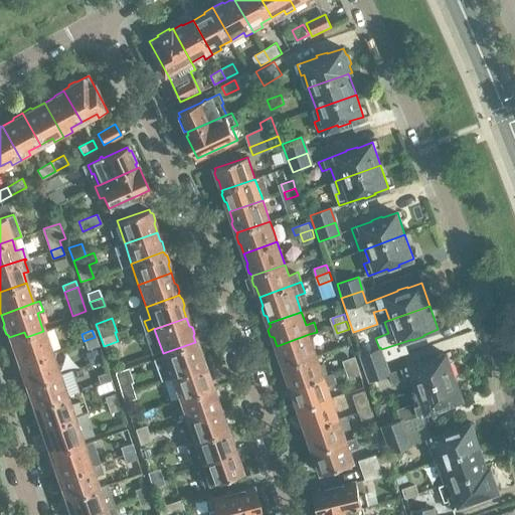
[(15,355),(18,364),(50,353),(43,331),(26,337),(24,332),(9,337),(12,345),(10,348),(13,354),(15,355)]
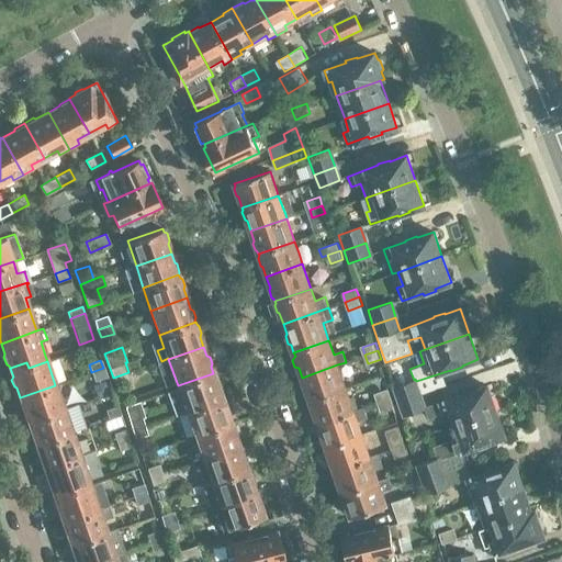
[(310,400),(310,401),(346,389),(337,364),(302,378),(305,388),(304,391),(306,398),(310,400)]
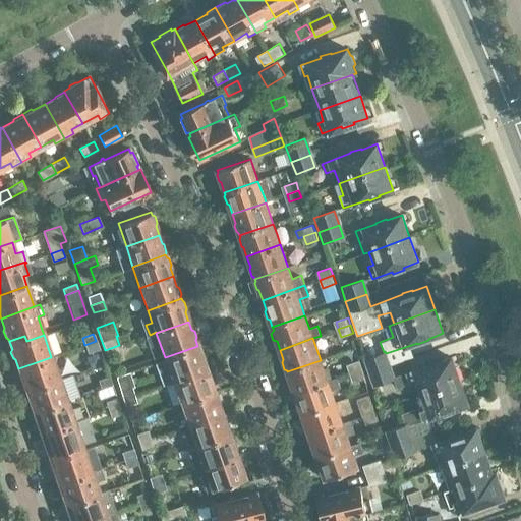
[(99,349),(96,341),(84,345),(88,353),(99,349)]
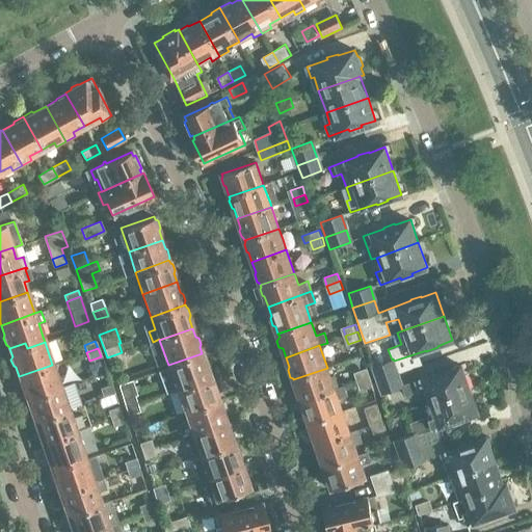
[(122,352),(107,357),(110,366),(124,361),(122,352)]
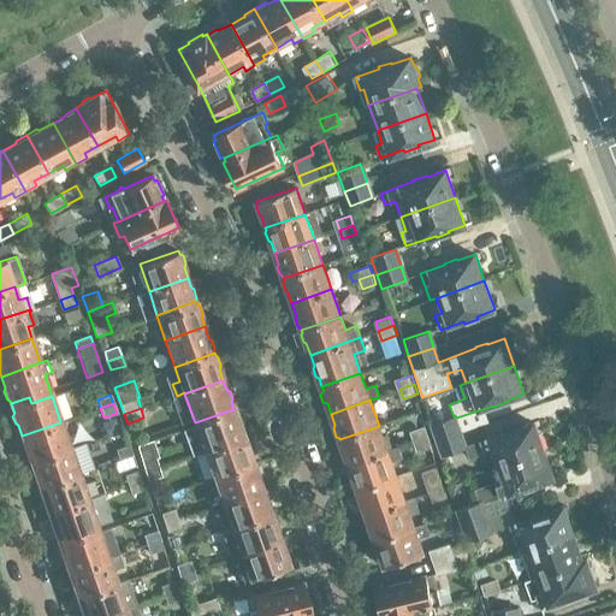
[(191,457),(205,452),(244,438),(241,427),(241,424),(238,416),(236,415),(234,409),(195,422),(196,426),(182,431),(191,457)]
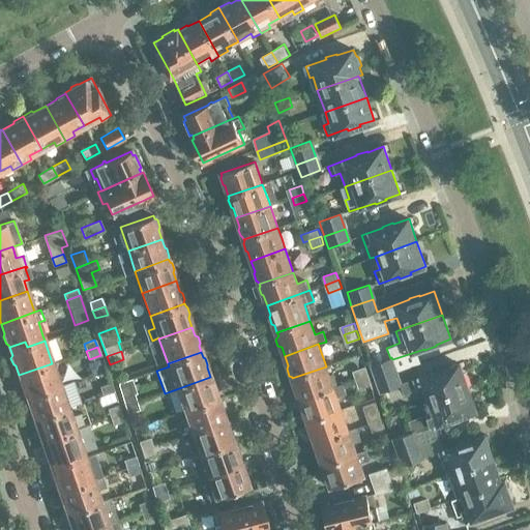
[(370,365),(375,380),(396,373),(392,359),(391,357),(390,358),(370,365)]
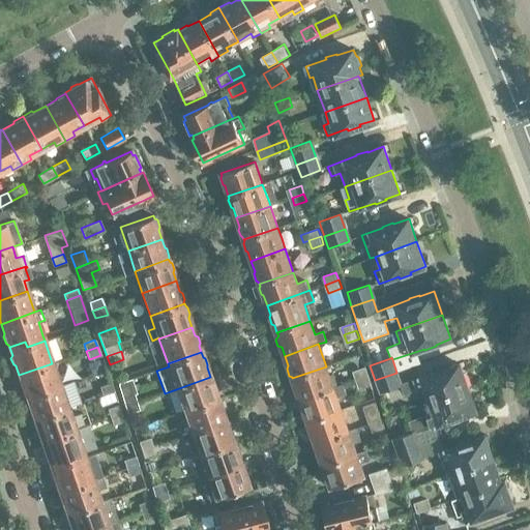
[(26,395),(26,396),(60,385),(52,363),(19,375),(23,385),(21,388),(23,393),(26,395)]
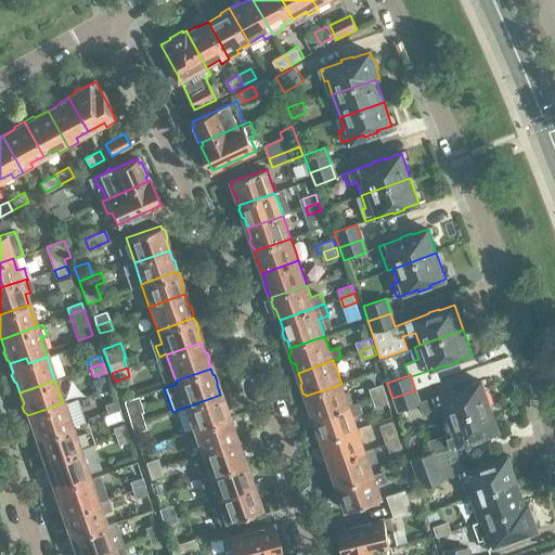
[(455,390),(420,403),(421,404),(418,405),(422,413),(439,407),(444,422),(490,405),(481,381),(466,386),(465,385),(454,389),(455,390)]
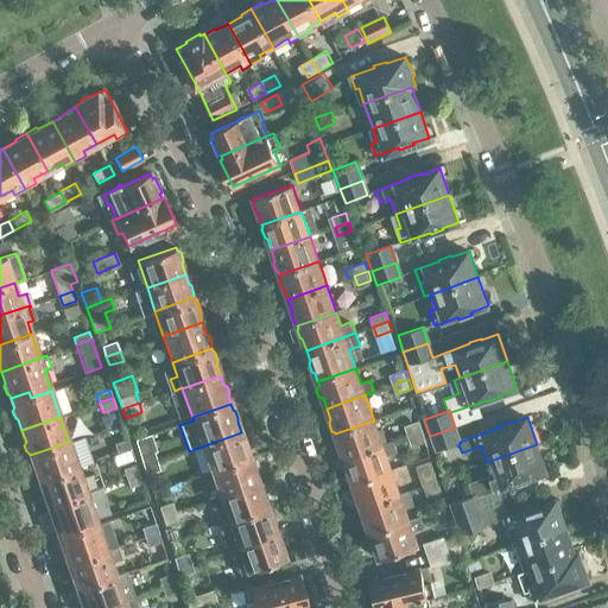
[(340,449),(344,460),(382,447),(388,444),(384,431),(378,432),(374,420),(335,434),(336,436),(334,441),(336,447),(340,449)]
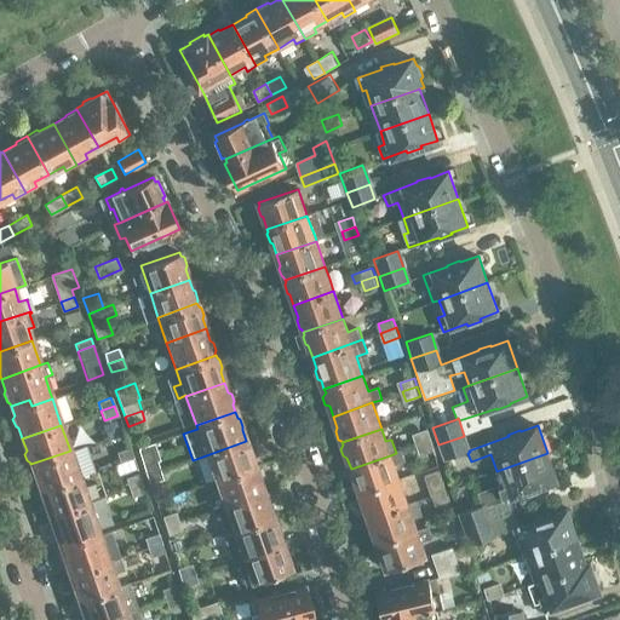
[(419,445),(432,440),(430,430),(415,435),(419,445)]
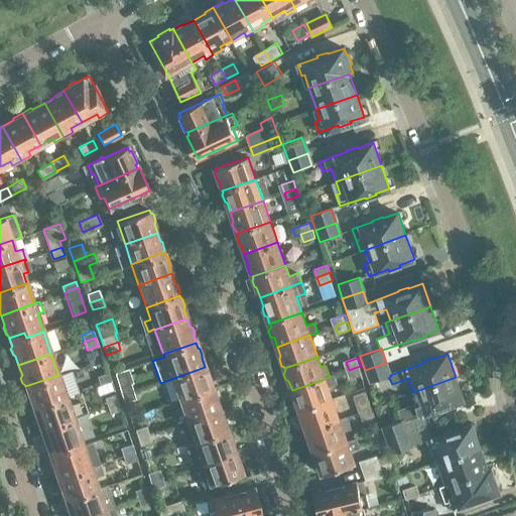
[(391,376),(390,375),(386,363),(365,370),(369,384),(389,377),(391,376)]
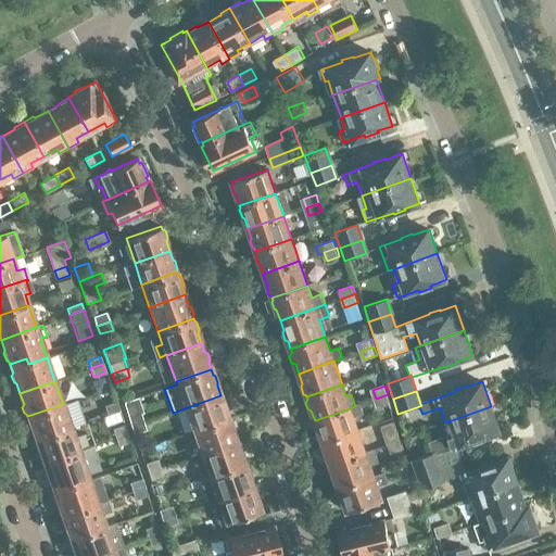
[(391,402),(388,394),(376,399),(378,407),(391,402)]
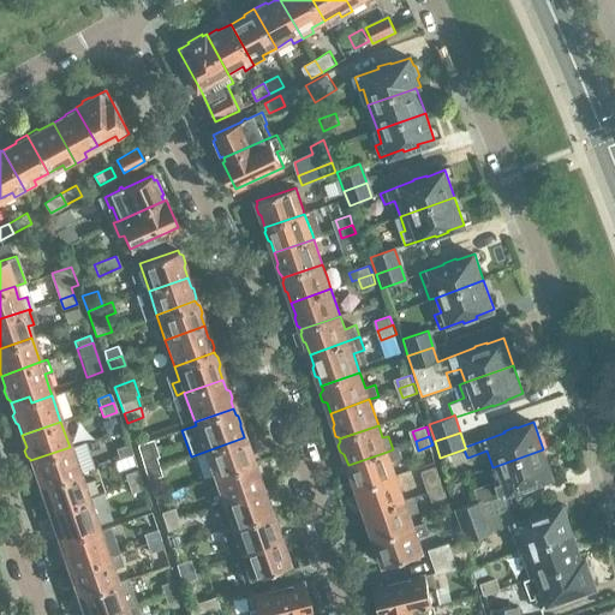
[(248,447),(244,437),(204,452),(214,477),(252,463),(251,460),(254,458),(250,449),(248,447)]
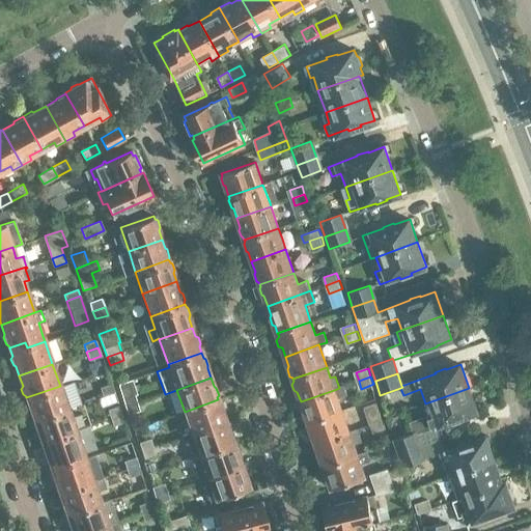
[(117,385),(126,409),(138,403),(135,393),(134,394),(129,381),(117,385)]
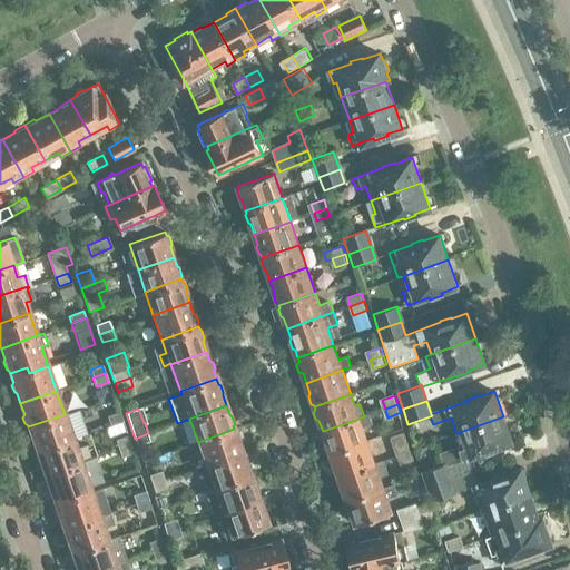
[(110,424),(121,421),(118,412),(107,415),(110,424)]
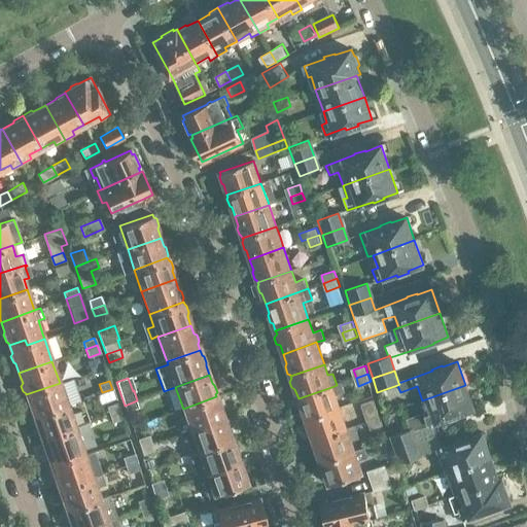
[(60,383),(26,394),(27,397),(26,399),(28,406),(30,407),(34,417),(67,405),(60,383)]
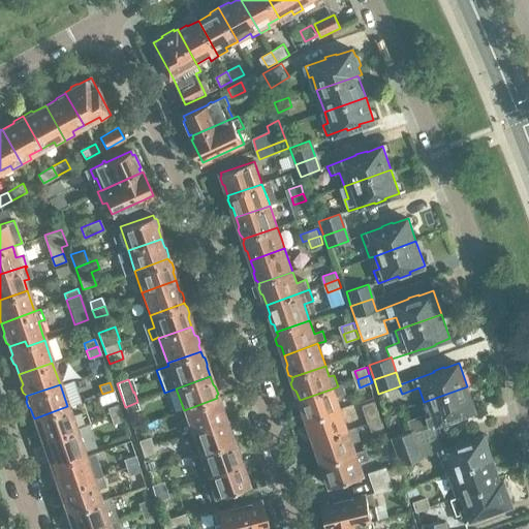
[(338,386),(333,389),(300,400),(303,409),(301,412),(303,418),(306,419),(306,422),(340,409),(336,398),(347,394),(344,384),(338,386)]
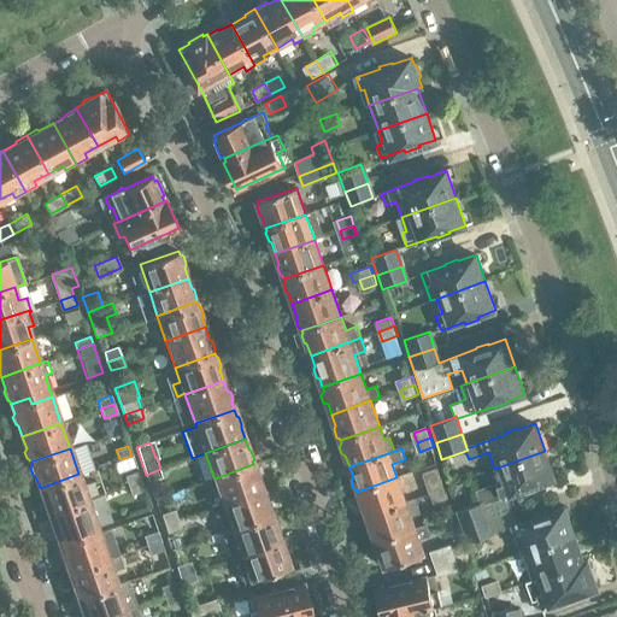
[(500,498),(511,494),(526,489),(527,491),(538,486),(538,485),(554,479),(545,451),(494,469),(499,482),(475,491),(480,504),(481,504),(500,498)]
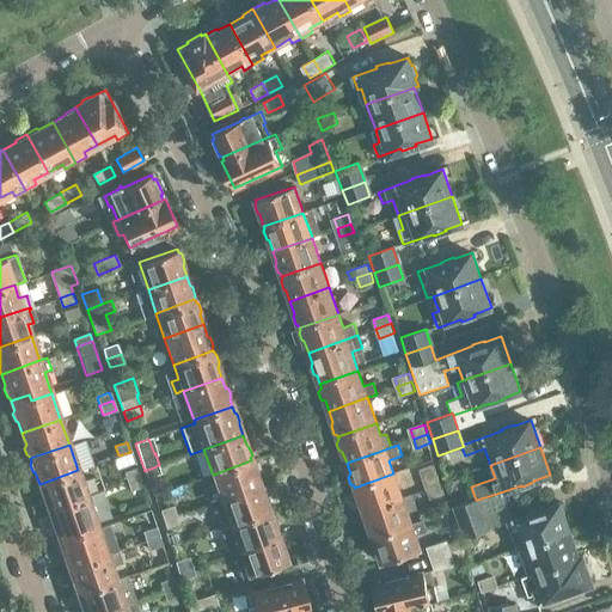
[(134,460),(130,452),(118,456),(121,465),(134,460)]
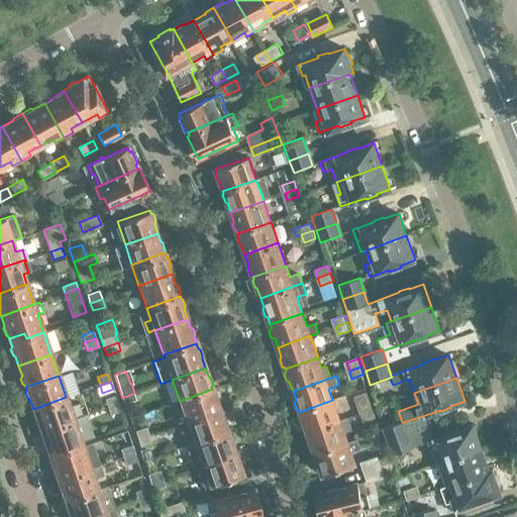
[(172,413),(176,426),(220,411),(216,402),(217,398),(215,391),(212,390),(212,389),(180,401),(183,409),(172,413)]
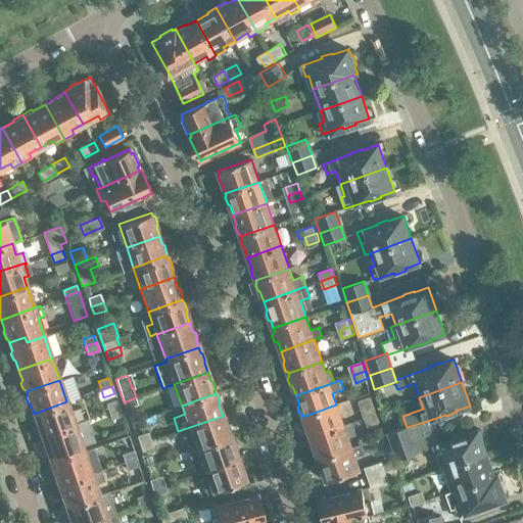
[(352,424),(365,420),(379,415),(374,396),(360,401),(363,410),(349,414),(352,424)]
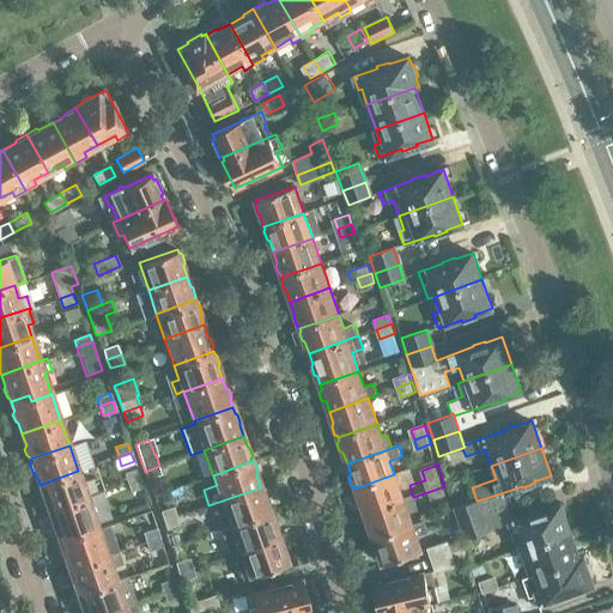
[(163,474),(159,466),(145,472),(147,480),(163,474)]
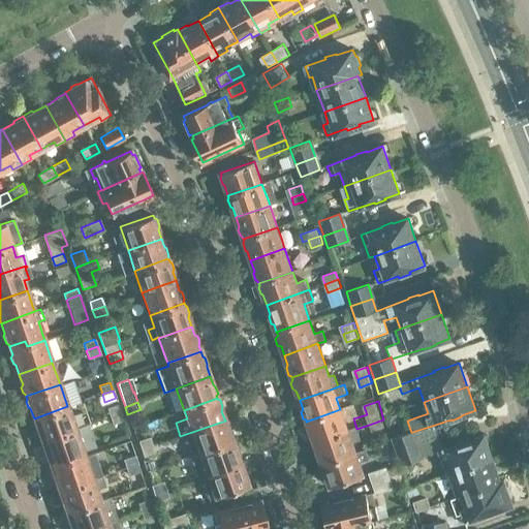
[(110,417),(121,414),(118,405),(106,409),(110,417)]
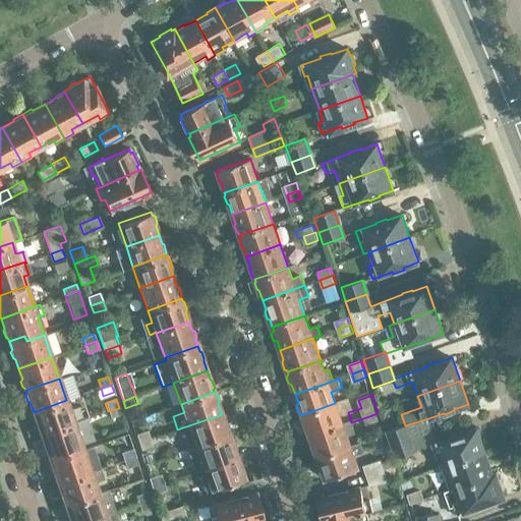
[(34,412),(34,413),(35,414),(33,416),(35,422),(38,424),(42,433),(74,422),(82,419),(78,407),(69,409),(66,400),(34,412)]
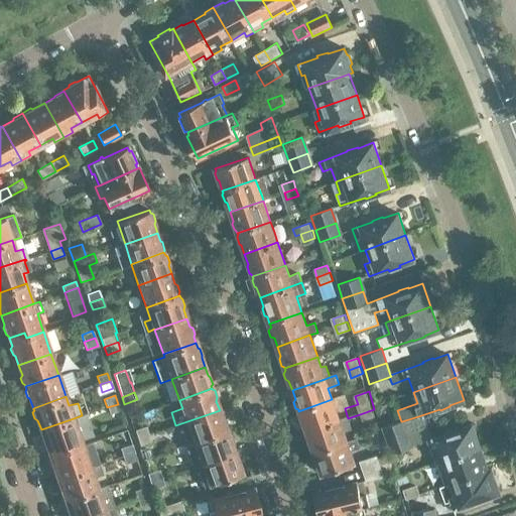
[(303,423),(307,433),(348,418),(345,408),(336,411),(332,399),(298,411),(299,413),(298,415),(300,422),(303,423)]
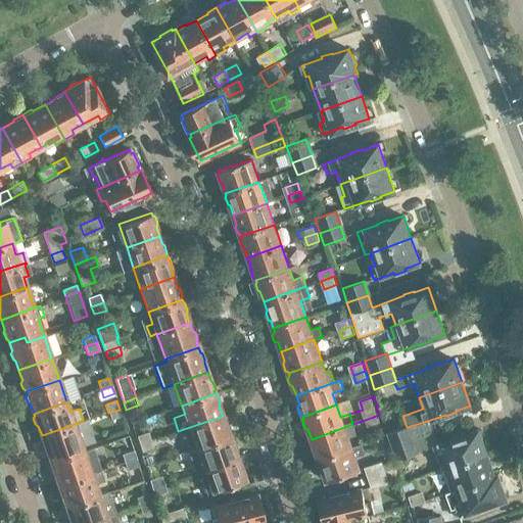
[(122,417),(120,410),(108,413),(110,421),(122,417)]
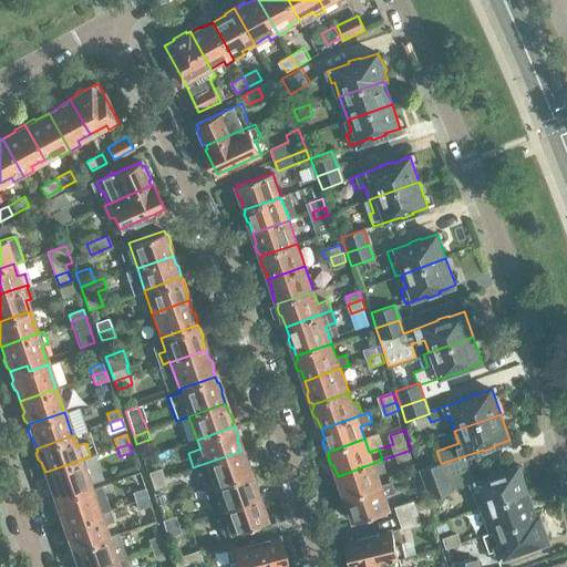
[(411,450),(395,455),(399,463),(414,459),(411,450)]
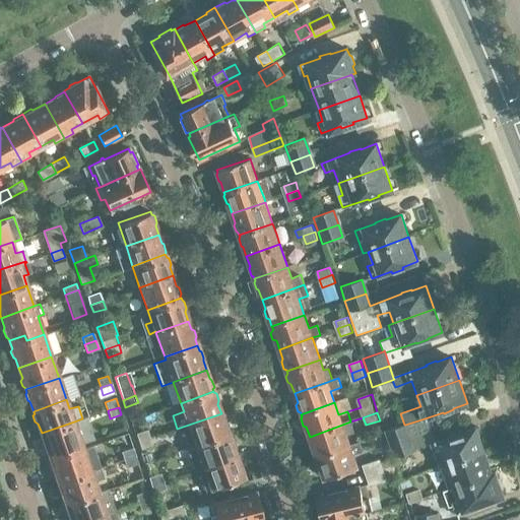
[(223,421),(221,413),(177,429),(180,437),(184,451),(229,435),(228,432),(229,430),(226,424),(223,421)]
